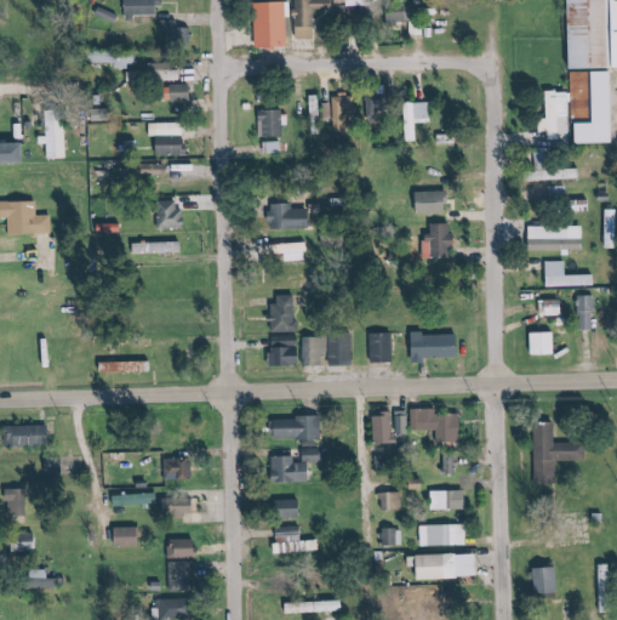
[(123,0),(124,16),(158,15),(156,0),(123,0)]
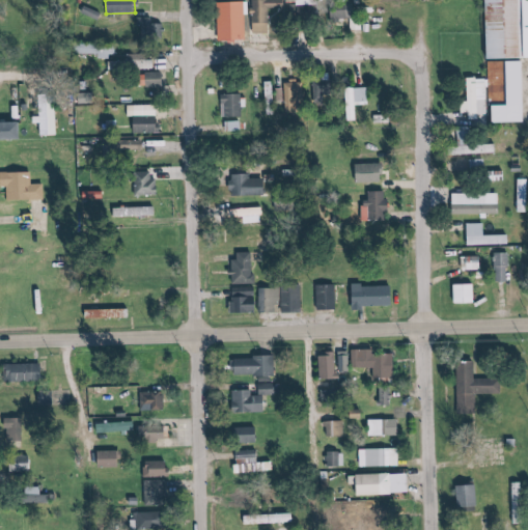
[(219,39),(246,39),(245,0),(218,1),(219,39)]
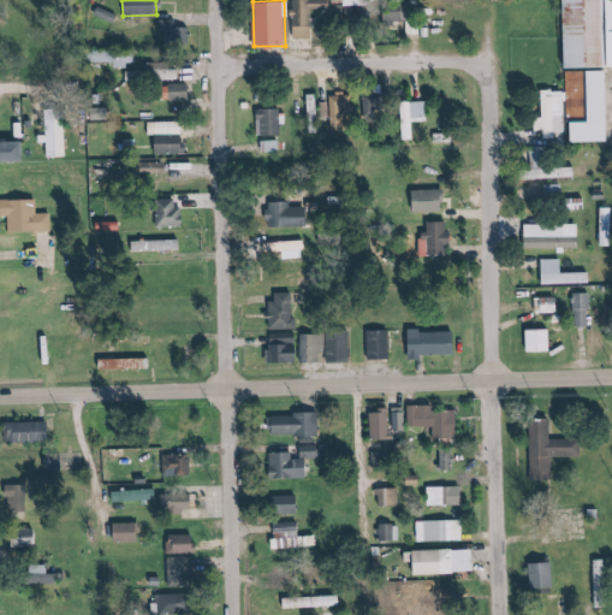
[(290,0),(292,39),(314,37),(313,9),(328,9),(327,0),(290,0)]
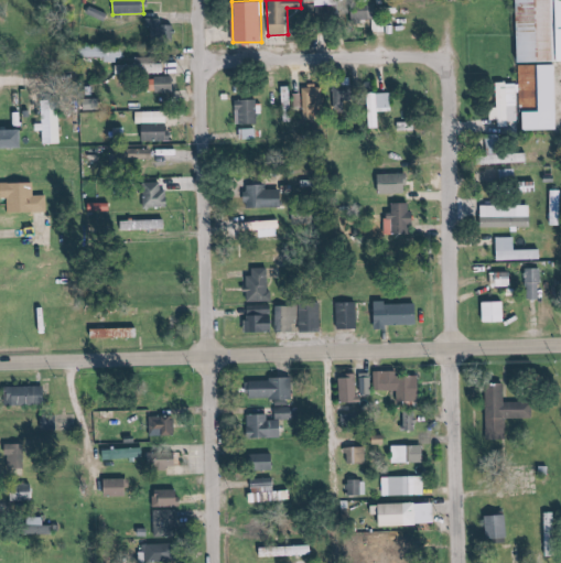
[(517,0),(518,61),(560,60),(560,0),(517,0)]
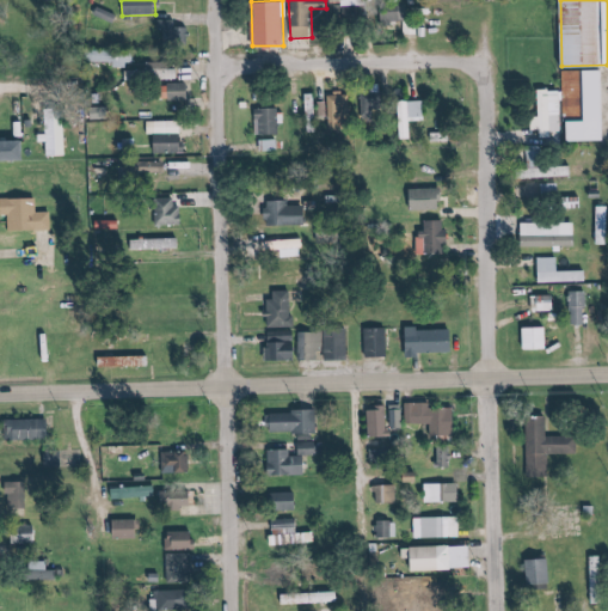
[(154,20),(154,28),(161,29),(161,43),(179,44),(180,22),(154,20)]
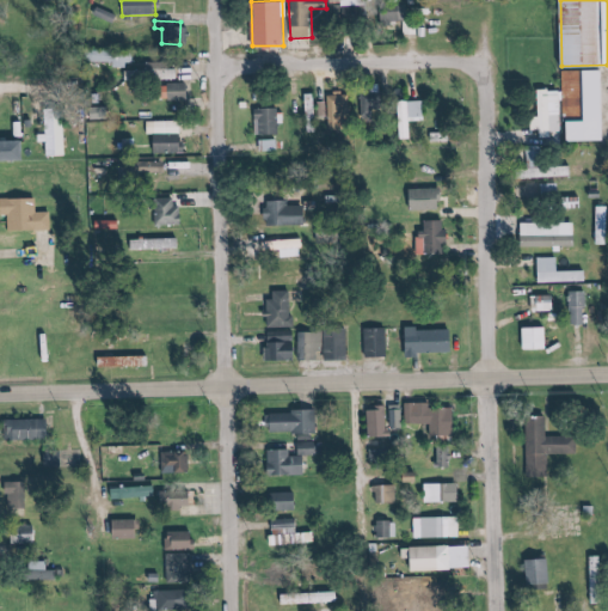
[(112,61),(112,65),(131,65),(131,50),(90,49),(90,60),(112,61)]
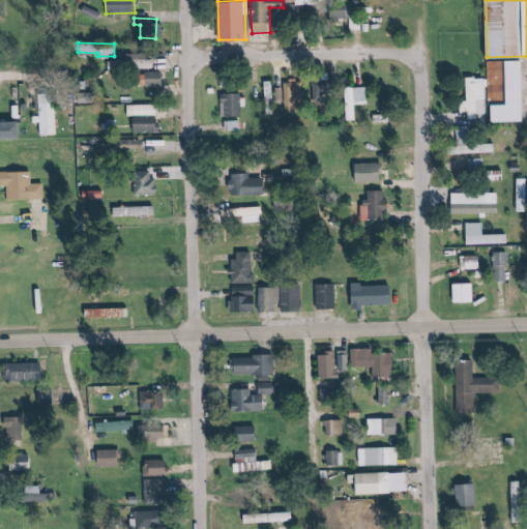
[(522,60),(485,61),(485,104),(490,104),(490,121),(523,121),(522,60)]
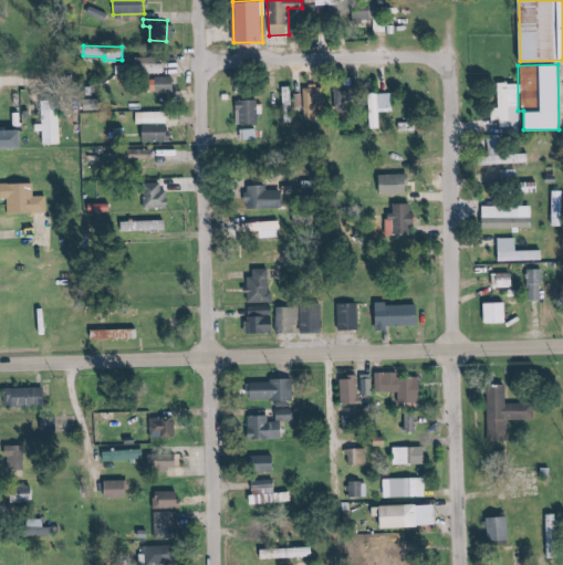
[(173,91),(171,76),(154,76),(155,92),(173,91)]
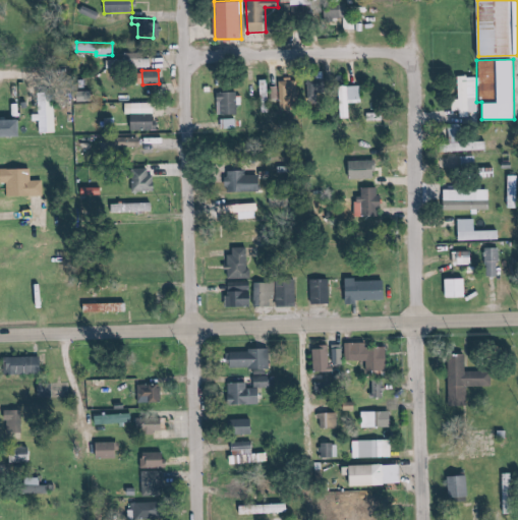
[(456,75),(456,99),(451,99),(451,110),(457,110),(458,114),(475,114),(474,75),(456,75)]
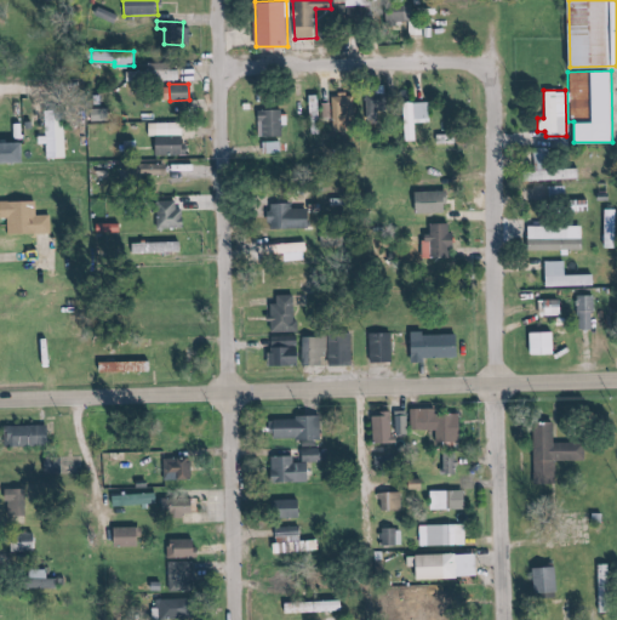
[(320,117),(329,117),(330,130),(343,129),(342,120),(353,120),(352,94),(330,94),(330,102),(320,102),(320,117)]
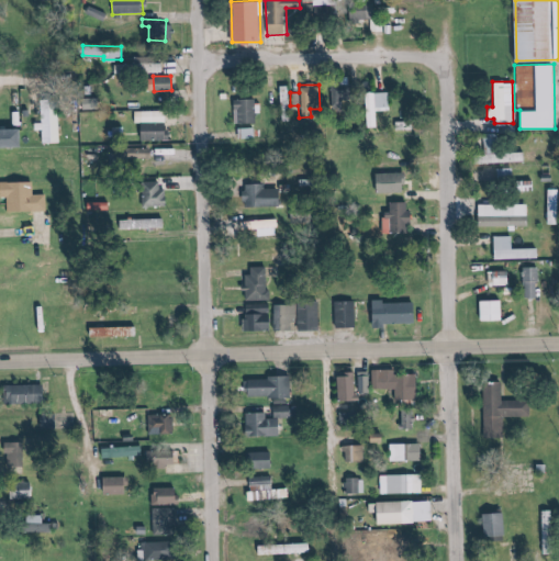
[(349,102),(350,87),(332,85),(331,101),(349,102)]
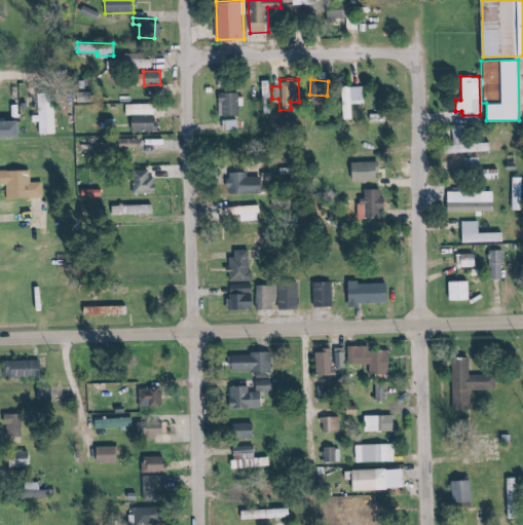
[(362,86),(341,86),(342,118),(351,118),(351,103),(363,103),(362,86)]
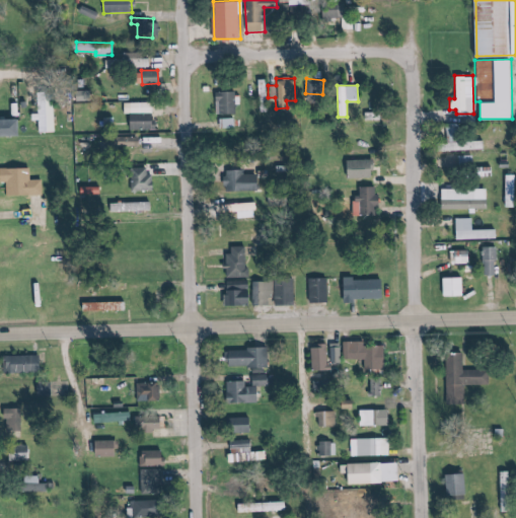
[(233,90),(215,91),(215,114),(234,113),(233,90)]
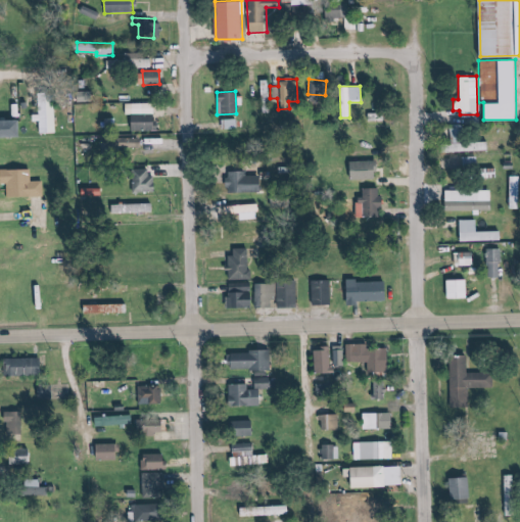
[(40,121),(40,132),(54,131),(54,116),(48,117),(47,99),(36,99),(38,121),(40,121)]
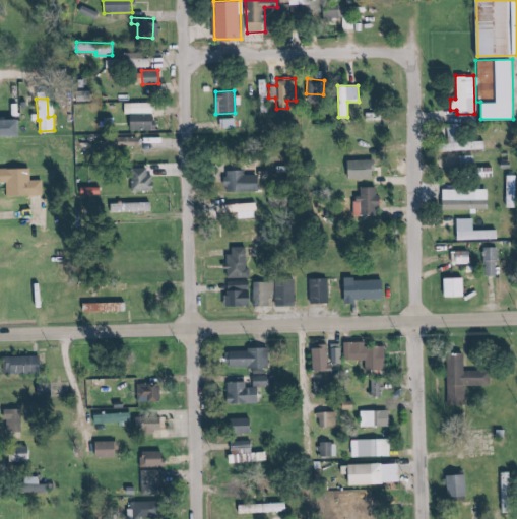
[(124,103),(124,113),(152,113),(151,102),(124,103)]
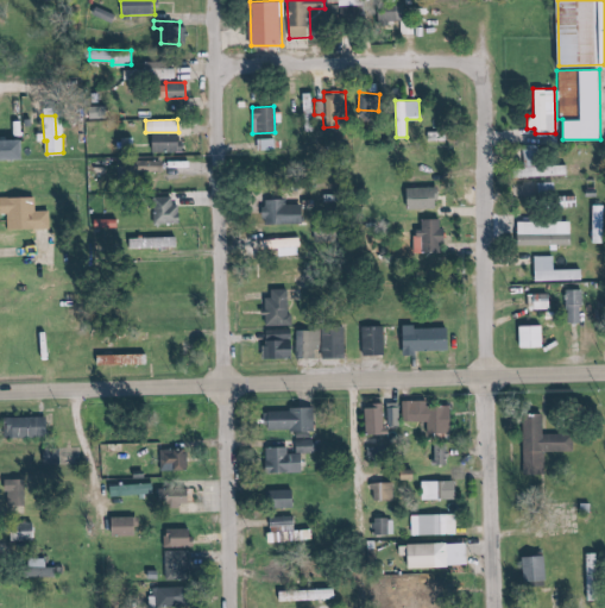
[(178,151),(178,133),(151,133),(151,152),(178,151)]
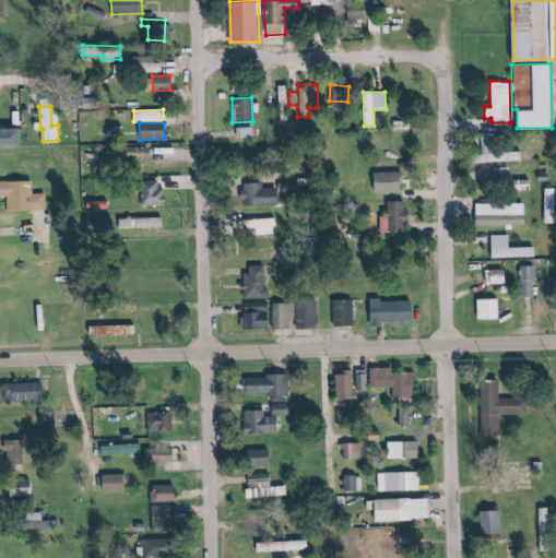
[(0,145),(22,145),(22,128),(0,128),(0,145)]
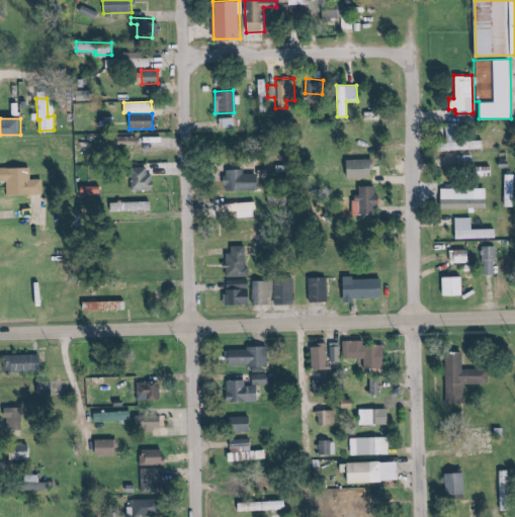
[(138,135),(102,136),(102,148),(139,147),(138,135)]
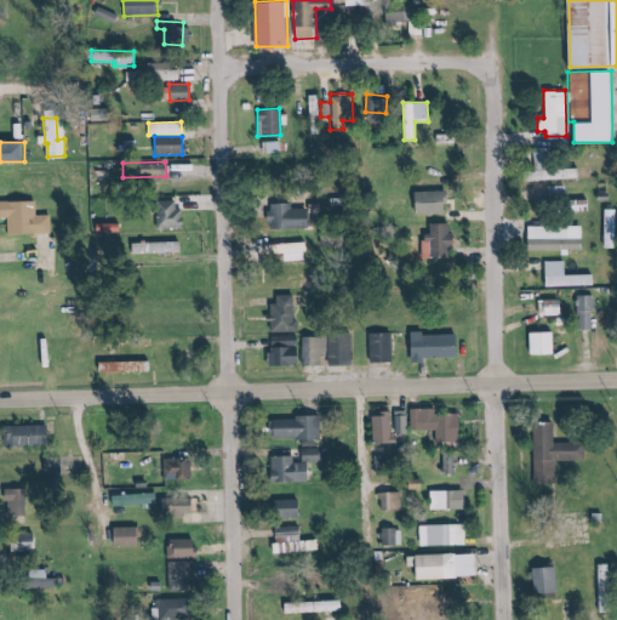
[(577,177),(577,169),(533,170),(533,180),(577,177)]
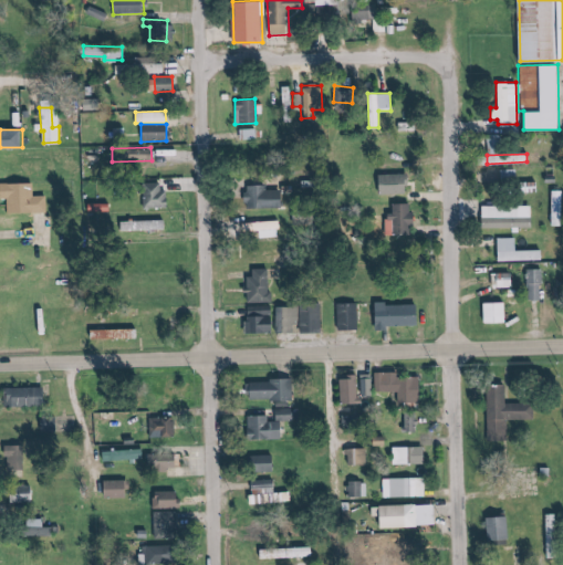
[(379,192),(407,194),(408,174),(381,174),(379,192)]
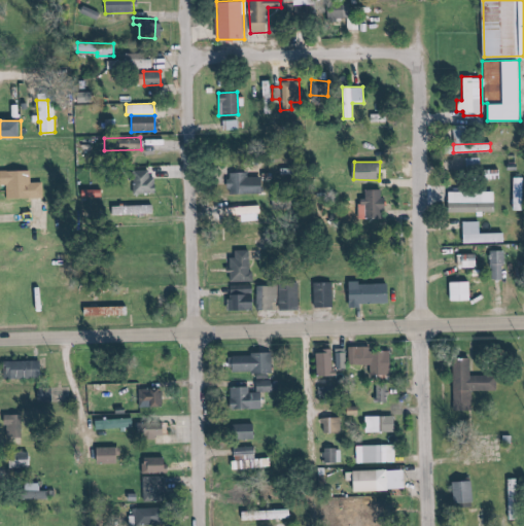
[(43,181),(31,182),(30,170),(0,171),(0,185),(6,185),(6,198),(43,197),(43,181)]
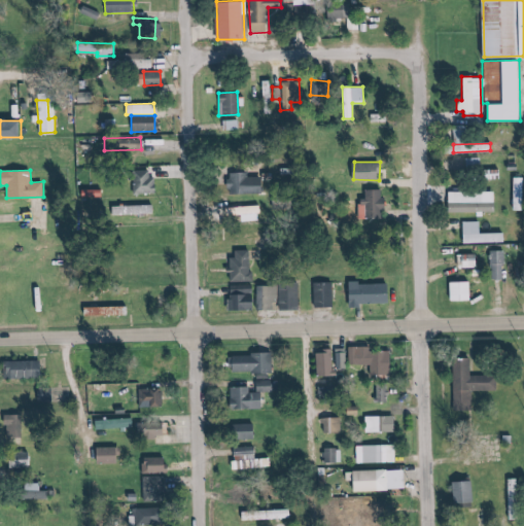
[(134,170),(133,193),(155,193),(156,177),(149,177),(149,170),(134,170)]
